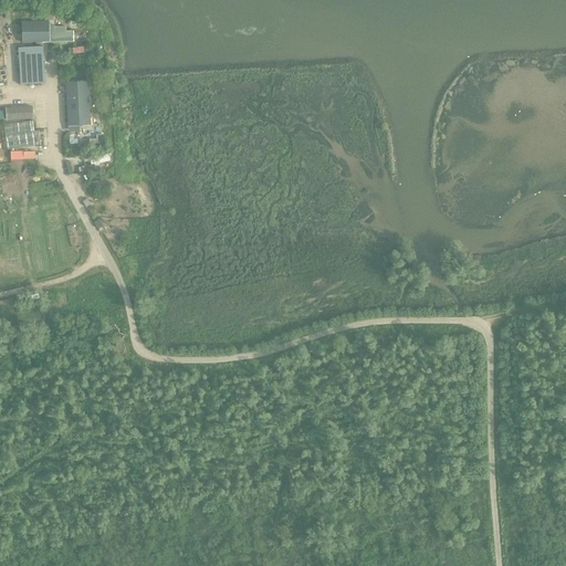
[(50,21),(18,22),(18,44),(24,43),(33,43),(73,42),(73,41),(75,41),(77,40),(79,39),(80,37),(79,34),(77,33),(75,32),(73,32),(64,32),(64,28),(54,28),(54,25),(50,25),(50,21)]
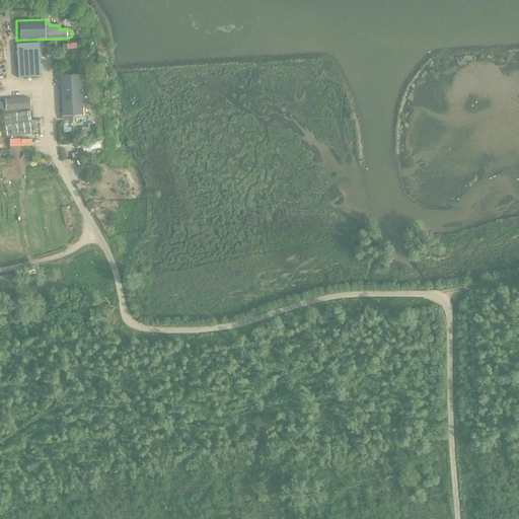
[(40,43),(17,44),(19,78),(42,76),(40,43)]
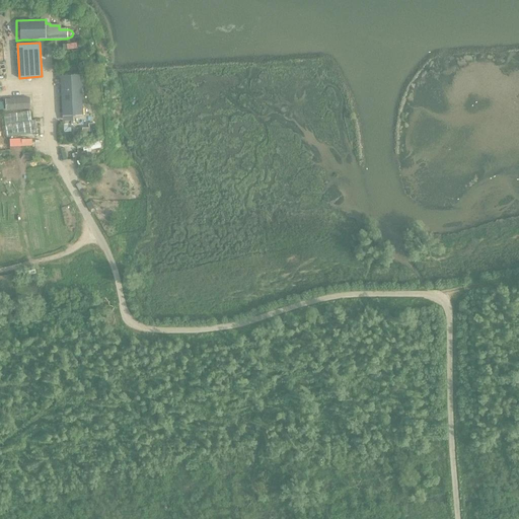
[(81,74),(61,75),(63,116),(83,115),(81,74)]
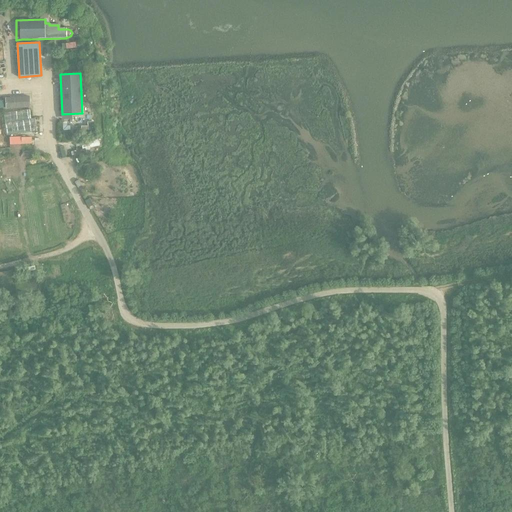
[(29,97),(6,98),(6,108),(30,107),(29,97)]
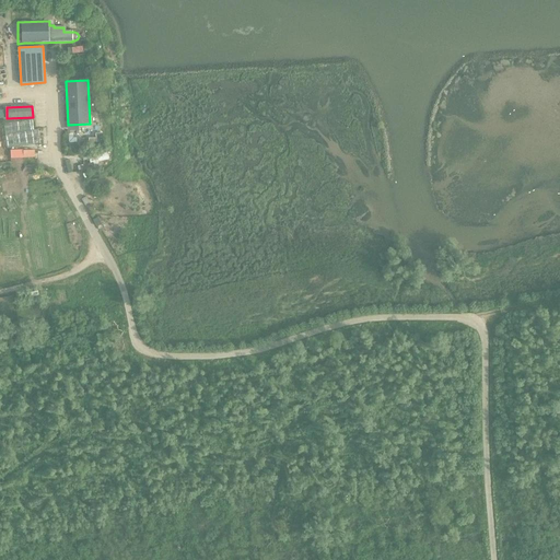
[(41,143),(38,131),(38,129),(6,135),(8,148),(41,143)]
